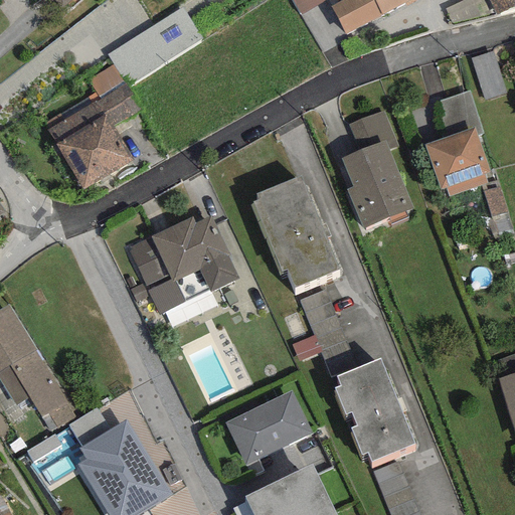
[(73,0),(52,0),(61,11),(73,0)]
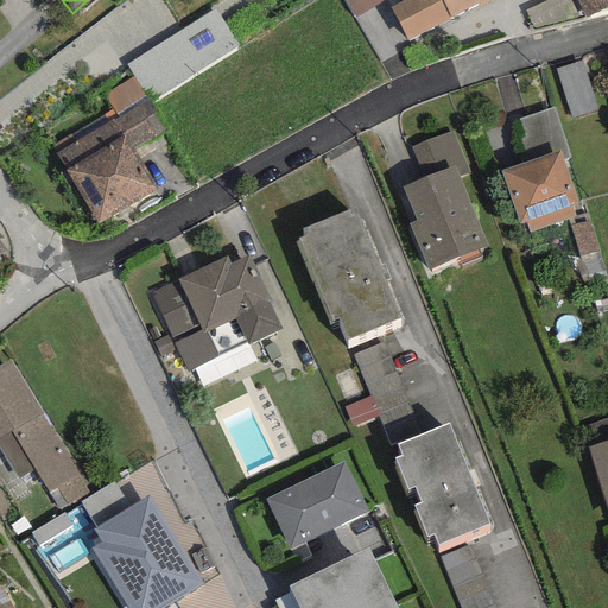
[(343,0),(354,17),(386,0),(385,0),(343,0)]
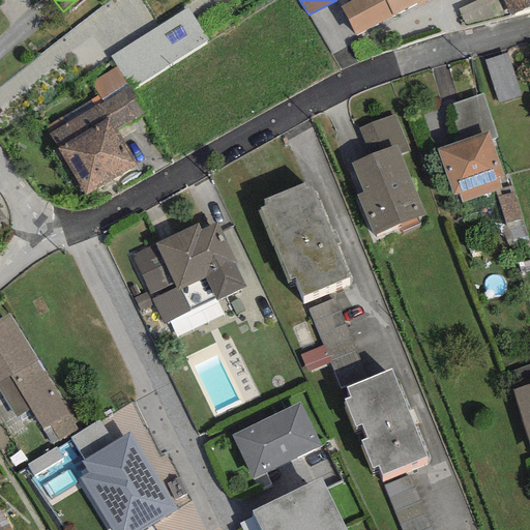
[(392,18),(383,0),(355,0),(341,8),(355,34),(392,18)]
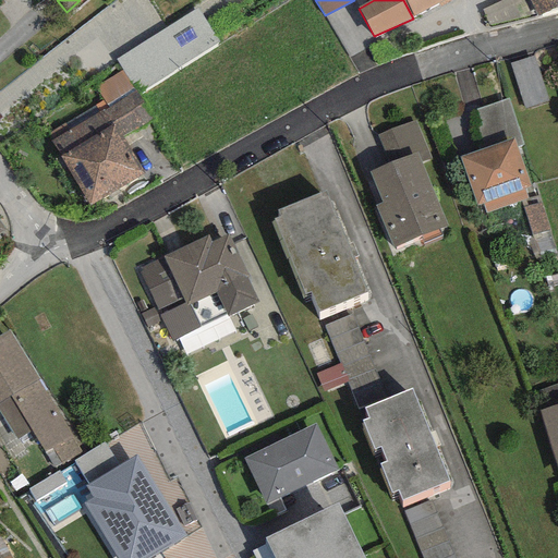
[(448,0),(403,0),(413,19),(448,0)]
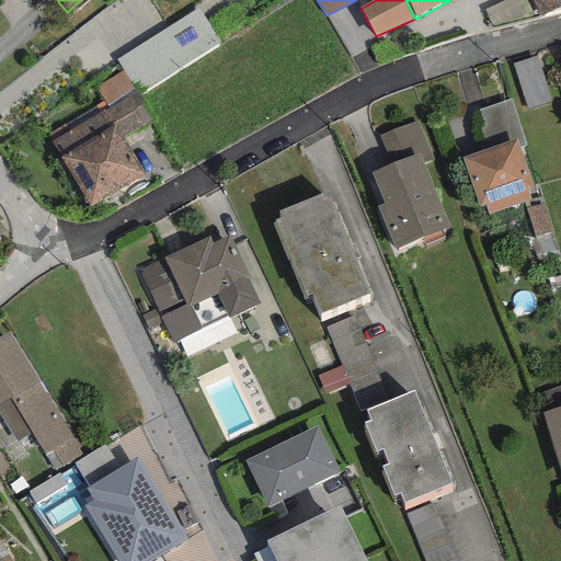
[(536,13),(529,0),(503,0),(482,11),(492,25),(536,13)]
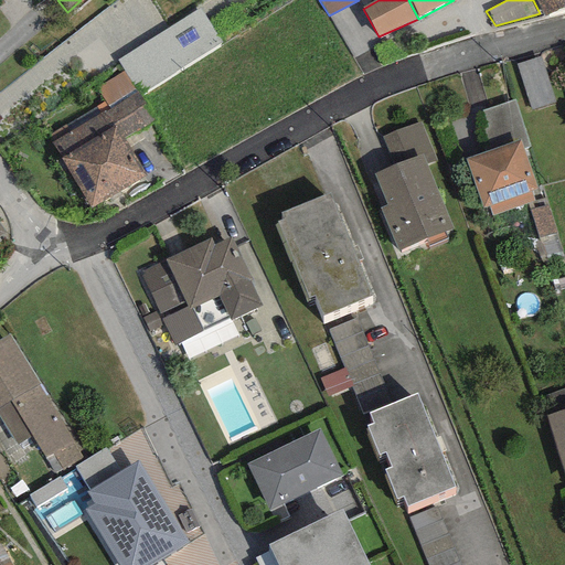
[(564,2),(564,0),(533,0),(540,13),(543,20),(564,9),(564,2)]
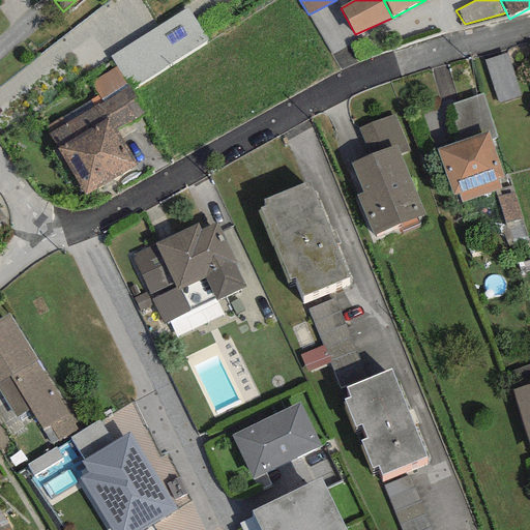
[(209,41),(187,8),(112,57),(134,90),(166,69),(209,41)]
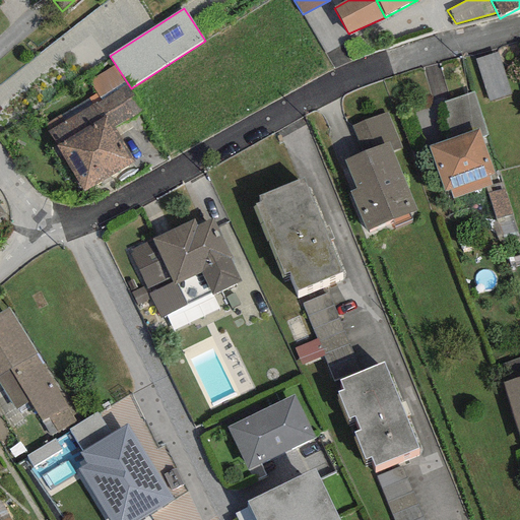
[(498,53),(476,60),(490,103),(511,95),(498,53)]
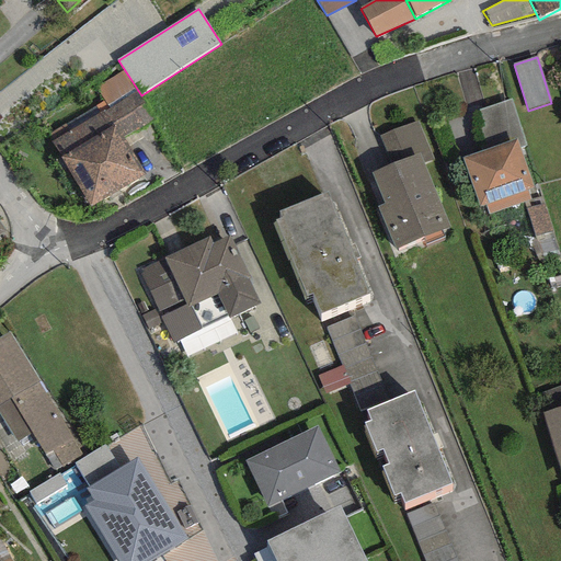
[(122,72),(95,88),(107,107),(133,92),(122,72)]
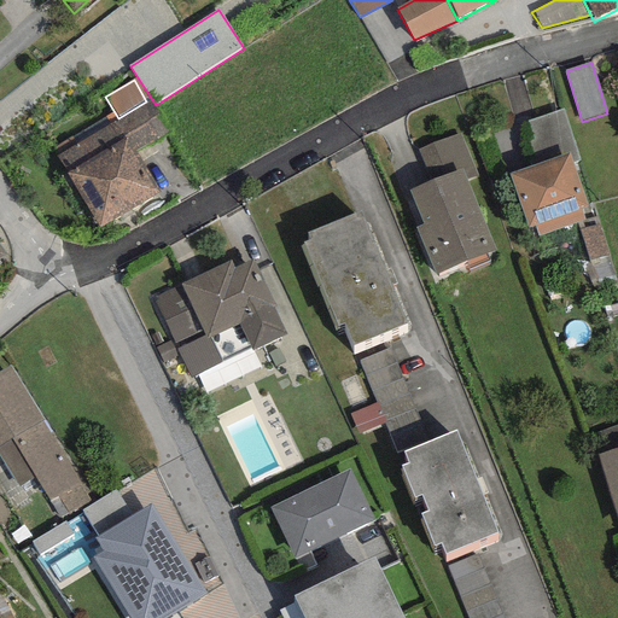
[(168,135),(146,101),(118,118),(54,157),(99,231),(157,196),(133,156),(168,135)]
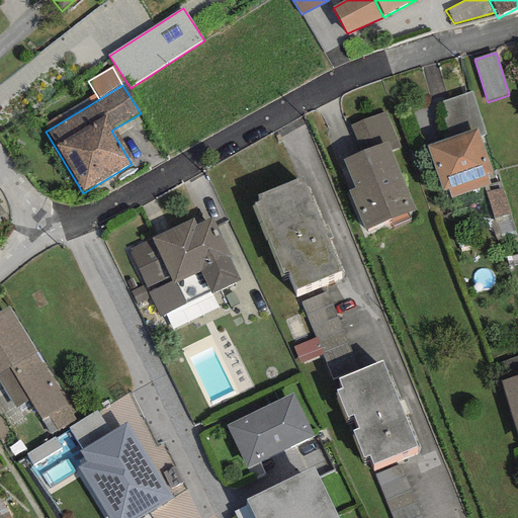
[(480,138),(486,135),(470,92),(441,102),(446,117),(442,118),(448,137),(476,127),(480,138)]
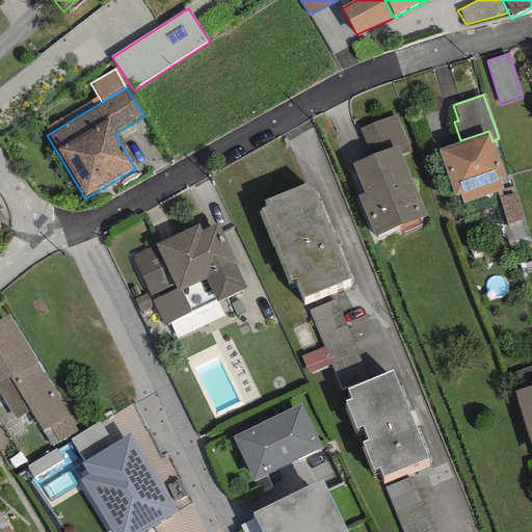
[(410,150),(396,115),(364,130),(374,155),(352,164),(364,192),(356,195),(374,238),(426,215),(400,155),(410,150)]
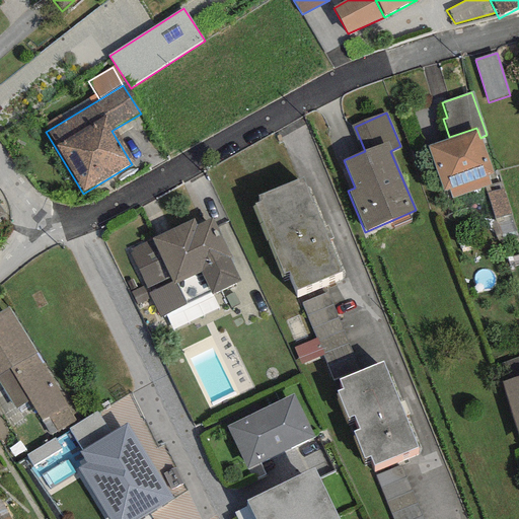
[(449,137),(427,145),(443,192),(449,190),(488,176),(493,174),(480,138),(476,128),(449,137)]
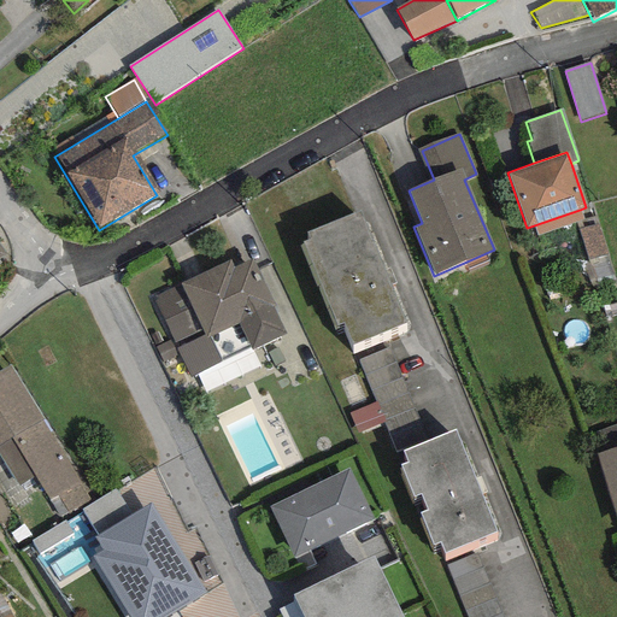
[(583,219),(580,210),(534,225),(538,235),(583,219)]
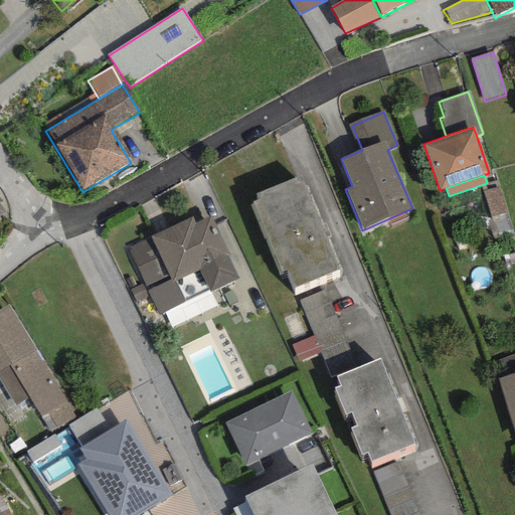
[(340,271),(300,177),(250,198),(283,274),(289,271),(297,289),(340,271)]
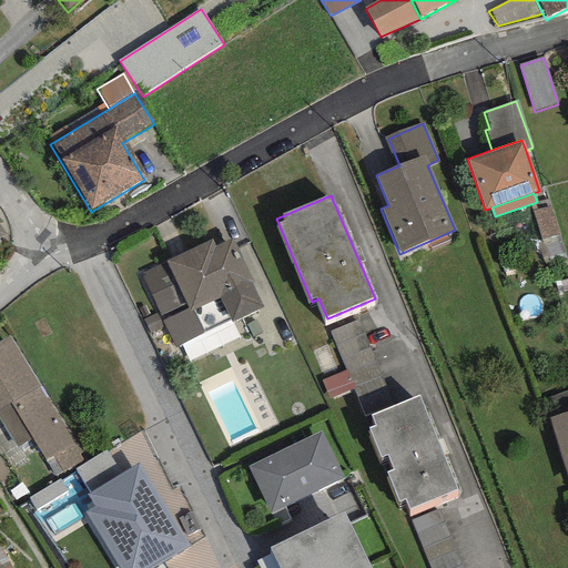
[(560,235),(550,205),(533,211),(543,241),(560,235)]
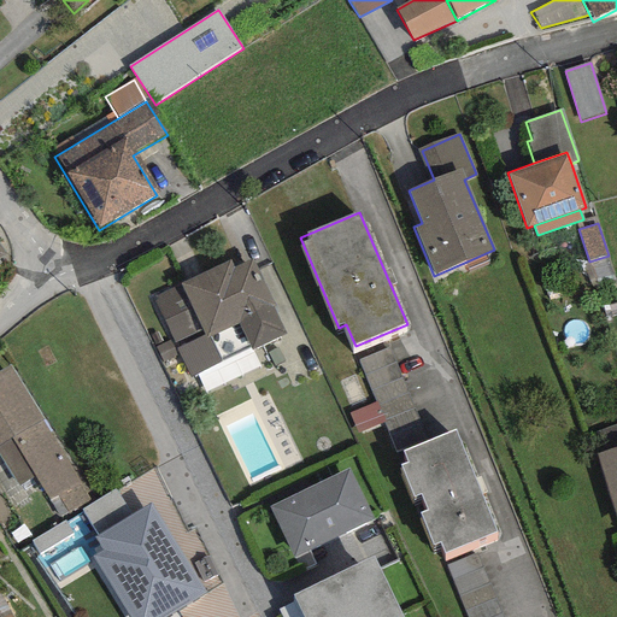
[(276,309),(252,259),(233,268),(230,263),(153,299),(192,380),(222,365),(210,342),(238,329),(250,354),(286,338),(272,311),(276,309)]
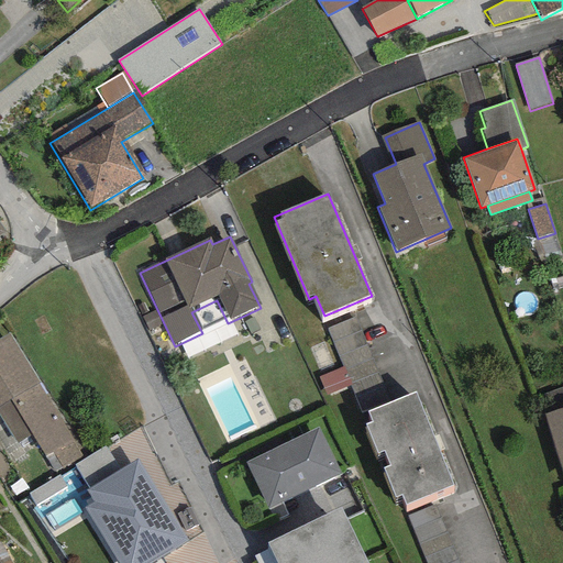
[(389,404),(354,319),(327,330),(341,367),(349,385),(361,411),(366,412),(389,404)]
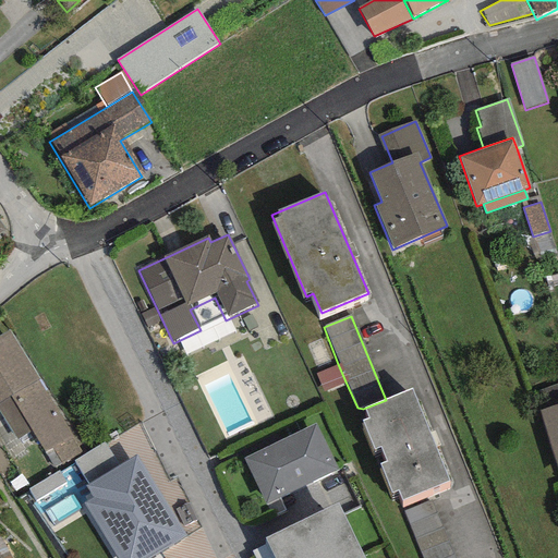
[(82,450),(11,335),(0,340),(0,411),(17,439),(27,434),(41,456),(53,448),(62,462),(82,450)]
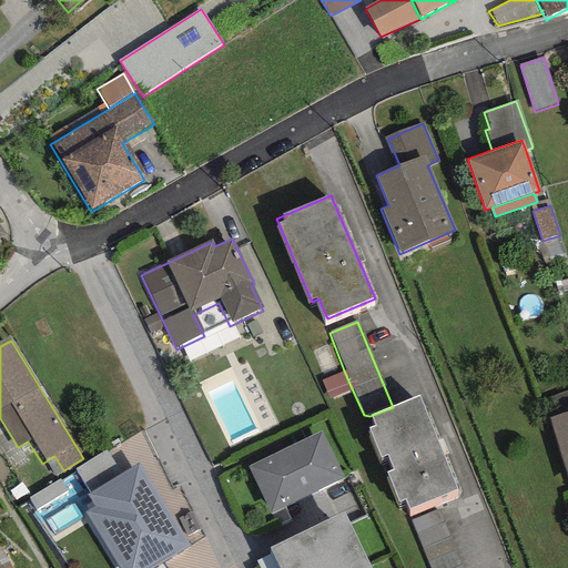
[(352,388),(344,371),(321,381),(328,398),(352,388)]
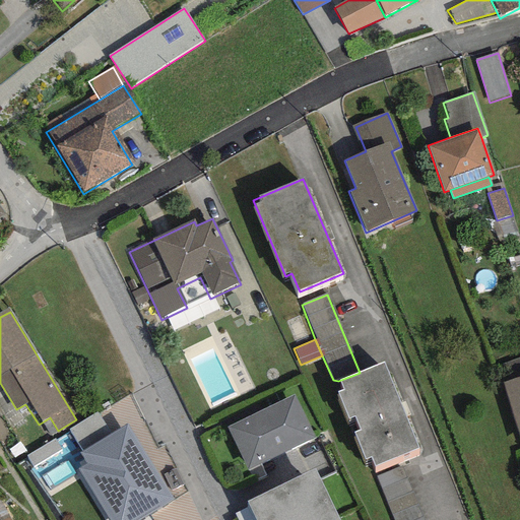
[(519,356),(496,365),(519,441),(519,356)]
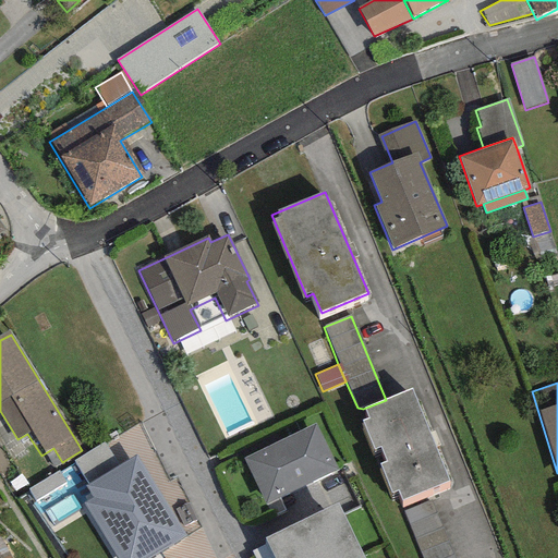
[(386,400),(363,409),(366,420),(362,422),(374,451),(381,448),(387,463),(381,465),(391,492),(398,488),(402,500),(450,482),(412,389),(386,400)]
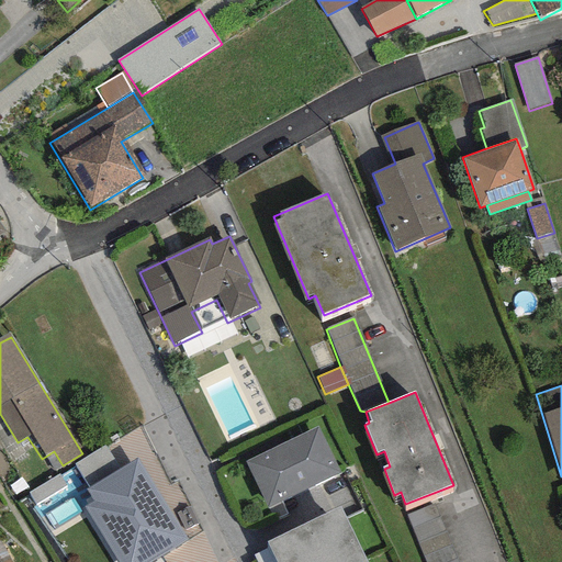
[(339,473),(315,426),(244,461),(267,508),(339,473)]
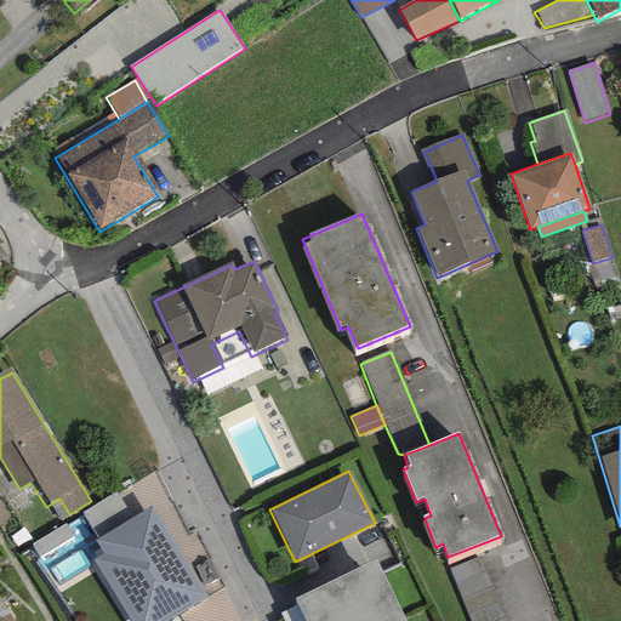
[(93,534),(127,514),(119,499),(85,518),(93,534)]
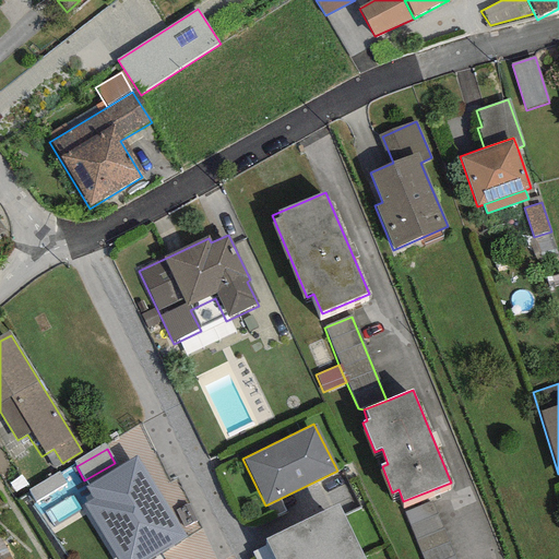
[(153,558),(187,538),(137,460),(88,489),(96,501),(85,508),(117,558),(153,558)]
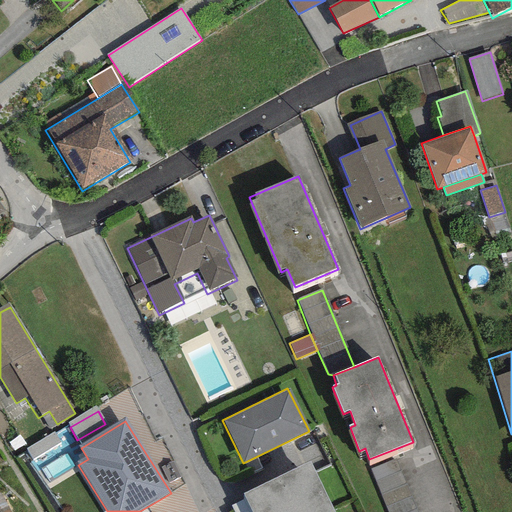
[(77,472),(60,440),(31,455),(47,487),(77,472)]
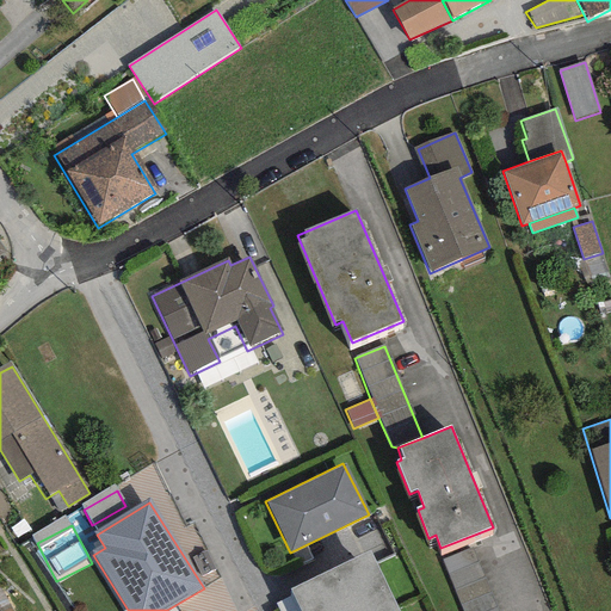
[(397,610),(396,609),(370,555),(289,596),(296,610),(397,610)]
